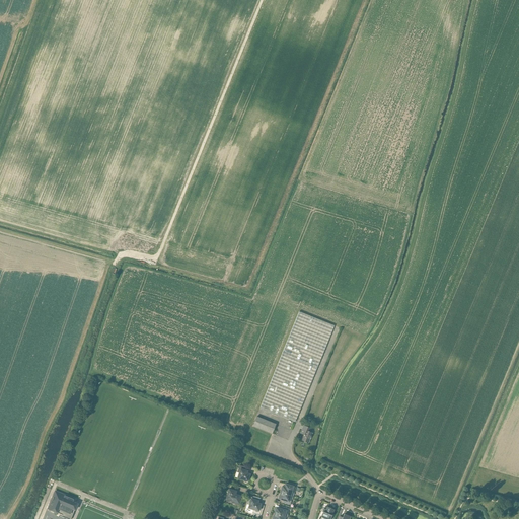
[(295,423),(295,422),(334,325),(299,312),(260,409),(295,423)]
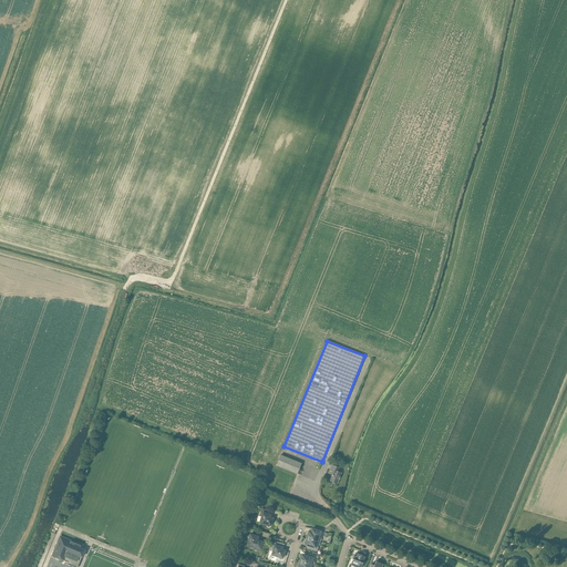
[(297,474),(301,464),(280,455),(276,465),(297,474)]
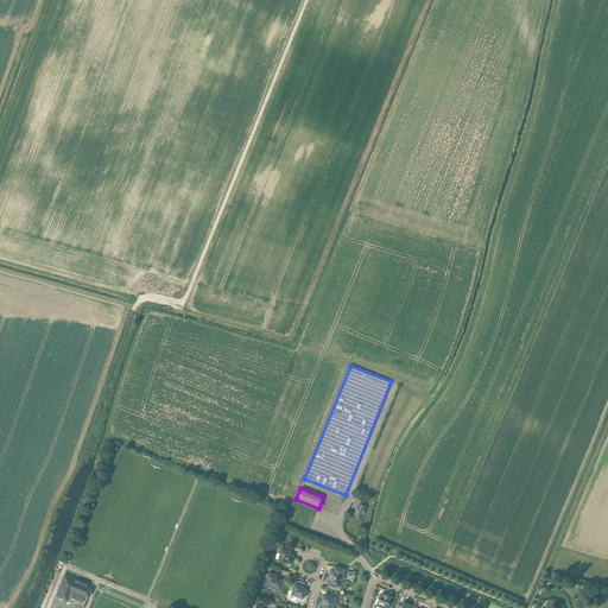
[(363,502),(355,499),(352,507),(355,510),(353,515),(361,519),(362,514),(363,514),(365,512),(363,511),(366,507),(361,506),(362,502),(363,502)]
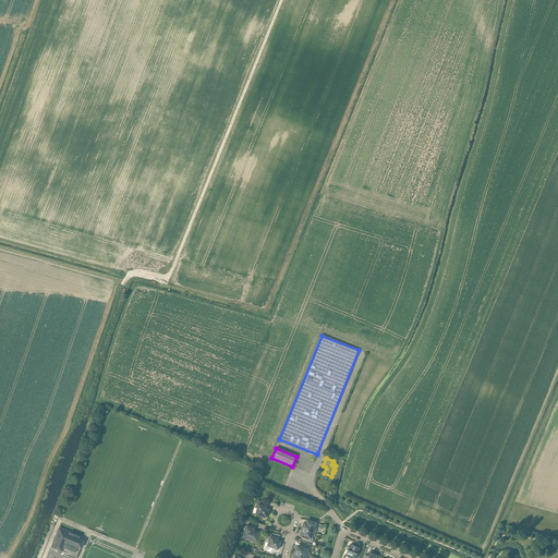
[(264,519),(265,519),(266,519),(266,518),(267,514),(268,510),(265,509),(267,504),(257,500),(255,508),(257,509),(255,514),(262,517),(262,518),(263,518),(263,519),(264,519)]
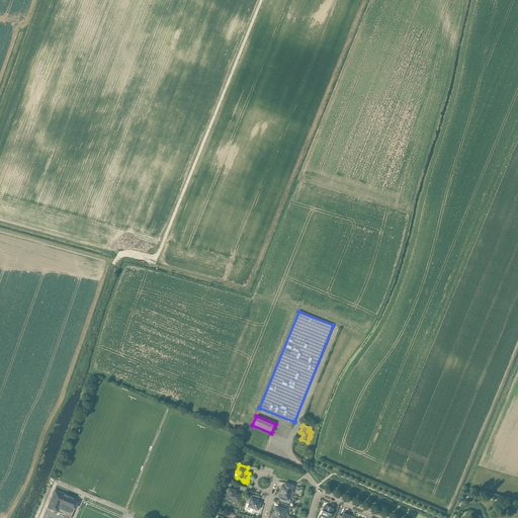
[(280,492),(292,496),(292,495),(292,494),(293,493),(293,492),(294,487),(284,484),(283,486),(281,486),(280,486),(280,487),(280,488),(280,489),(280,492)]
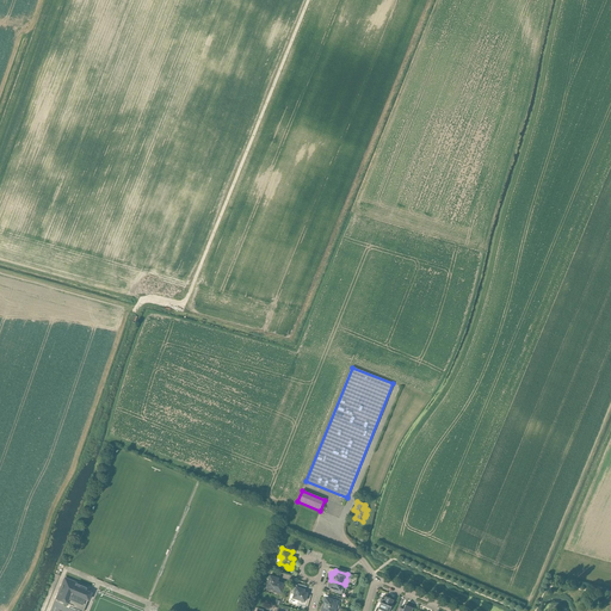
[(281,594),(283,585),(277,582),(277,579),(273,578),(270,576),(269,576),(267,576),(267,578),(267,579),(267,580),(269,581),(266,588),(272,590),(272,592),(281,594)]
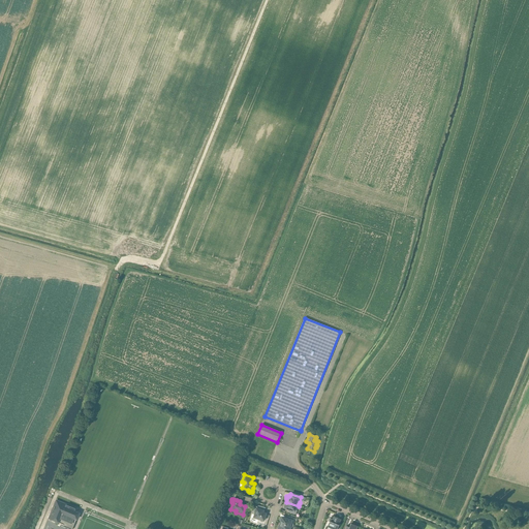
[(76,520),(78,518),(79,514),(75,512),(76,509),(56,500),(49,519),(58,523),(61,524),(60,526),(68,528),(71,528),(76,520)]
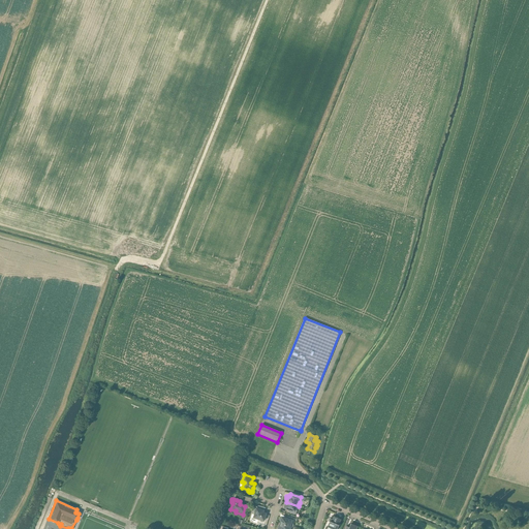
[(299,506),(286,502),(285,504),(284,504),(284,505),(283,505),(283,506),(283,507),(283,508),(284,508),(290,510),(289,512),(296,515),(298,509),(299,508),(299,507),(299,506)]
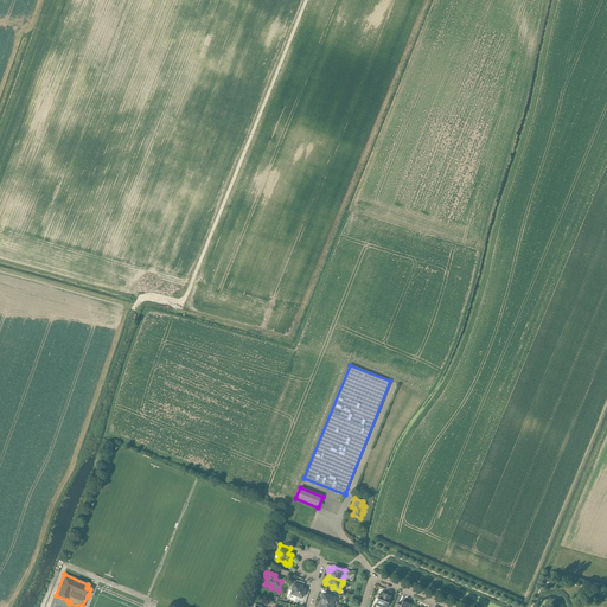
[(300,599),(301,599),(302,599),(302,598),(304,594),(305,589),(301,589),(302,582),(293,580),(291,587),(293,588),(291,594),(298,596),(298,598),(299,599),(300,599)]
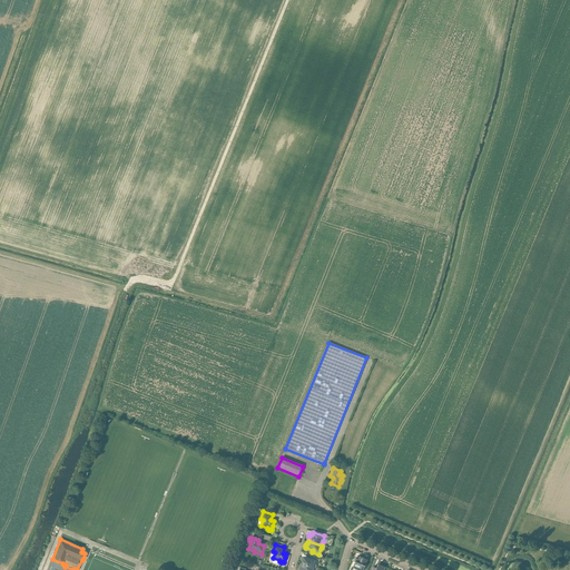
[(301,564),(314,569),(315,568),(316,567),(316,566),(315,564),(317,559),(311,557),(310,560),(303,558),(302,558),(302,559),(301,560),(301,561),(302,561),(302,562),(301,564)]
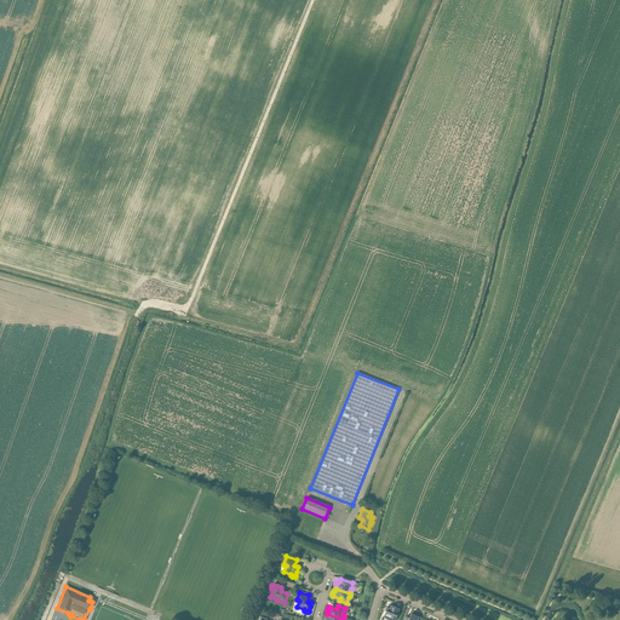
[(396,615),(399,609),(391,606),(390,609),(386,608),(385,612),(383,618),(388,619),(395,619),(397,616),(396,615)]
